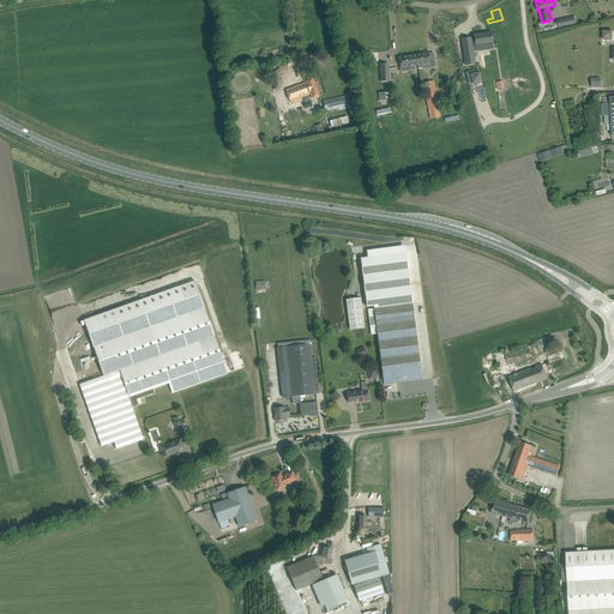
[(602,31),(602,41),(613,41),(613,31),(602,31)]
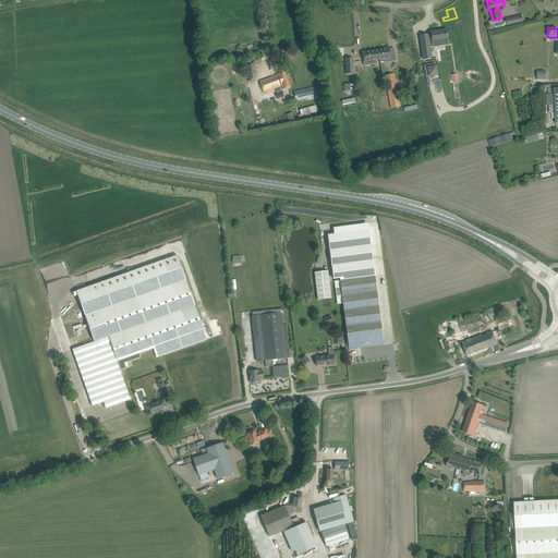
[(428,35),(420,36),(423,59),(432,58),(429,47),(438,46),(438,40),(444,39),(445,45),(448,45),(446,29),(431,33),(432,35),(428,36),(428,35)]
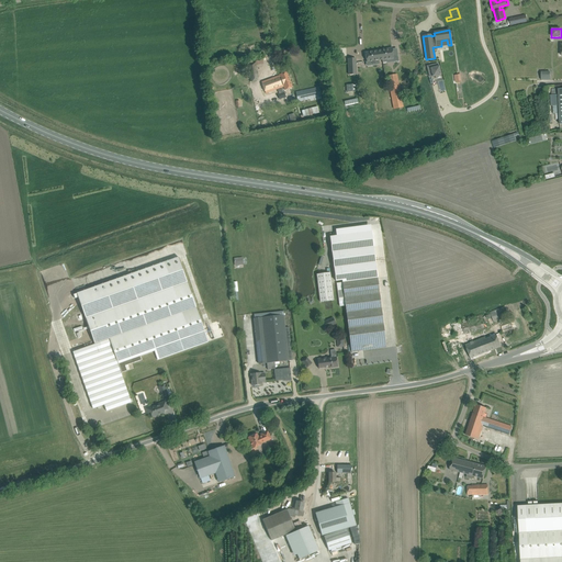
[(397,54),(393,55),(392,48),(389,48),(381,49),(381,51),(382,59),(383,63),(388,63),(386,59),(393,58),(394,63),(398,62),(397,54)]
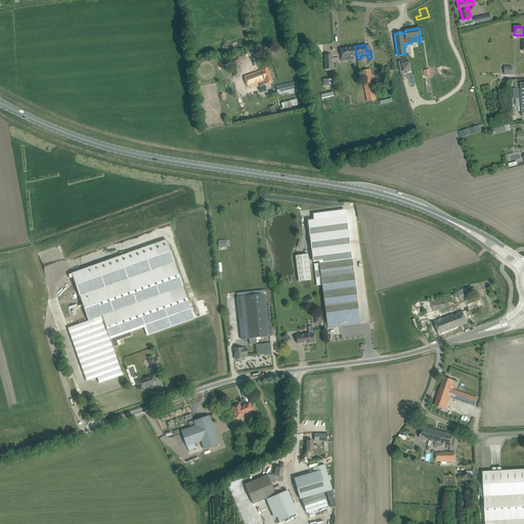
[(348,57),(349,60),(354,59),(353,56),(356,55),(355,47),(351,48),(341,49),(342,57),(348,57)]
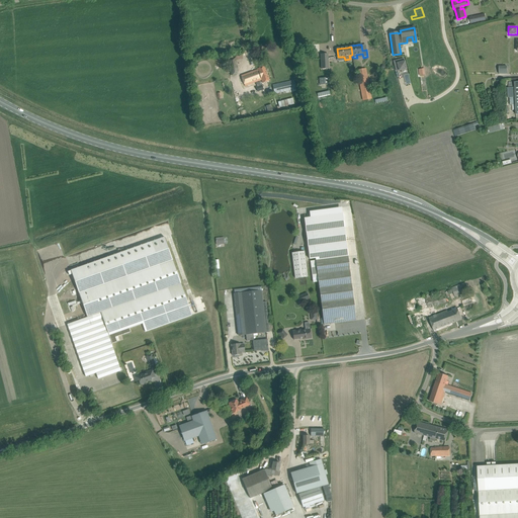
[(236,57),(228,59),(232,75),(238,74),(239,71),(236,57)]
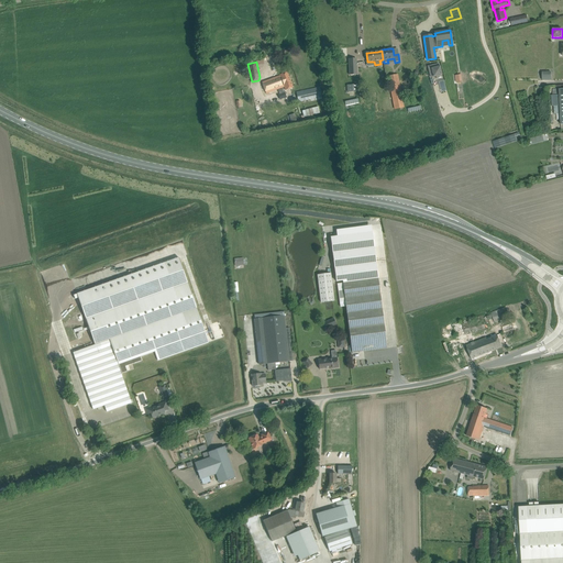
[(439,64),(428,66),(430,77),(432,77),(441,75),(439,64)]
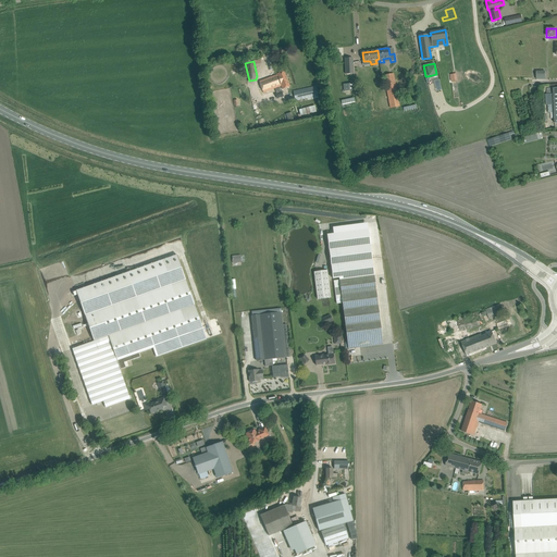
[(289,87),(284,72),(276,74),(277,75),(259,82),(263,93),(281,85),(283,89),(289,87)]
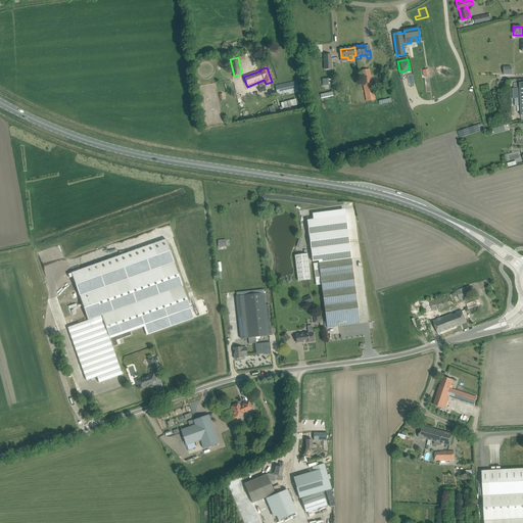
[(367,101),(375,99),(369,69),(361,70),(367,101)]
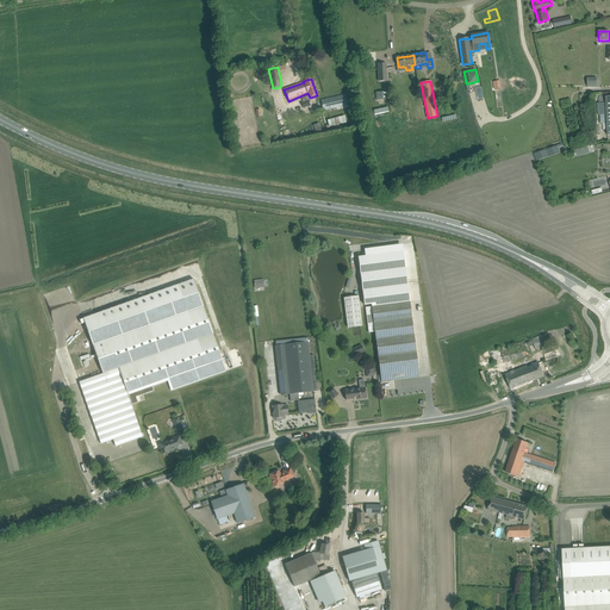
[(347,95),(322,100),(323,110),(328,110),(349,105),(347,95)]
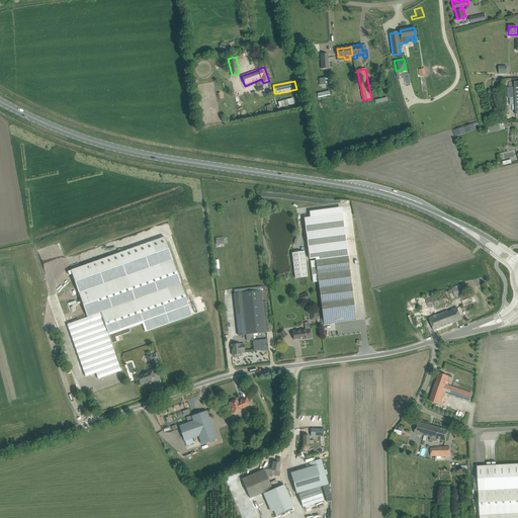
[(508,88),(507,88),(508,97),(509,97),(513,97),(515,97),(515,98),(516,114),(517,114),(517,81),(514,82),(514,87),(508,88)]
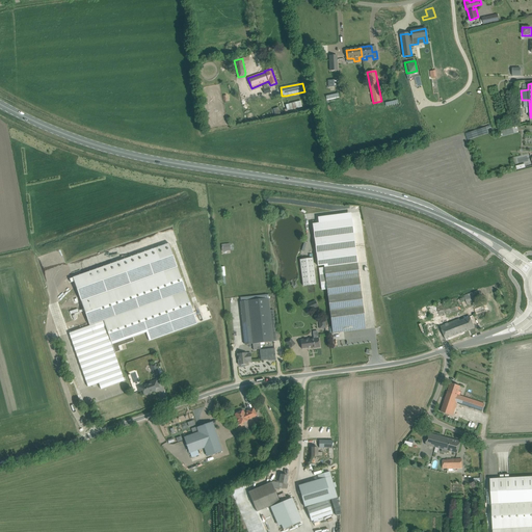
[(512,128),(502,131),(504,136),(514,133),(512,128)]
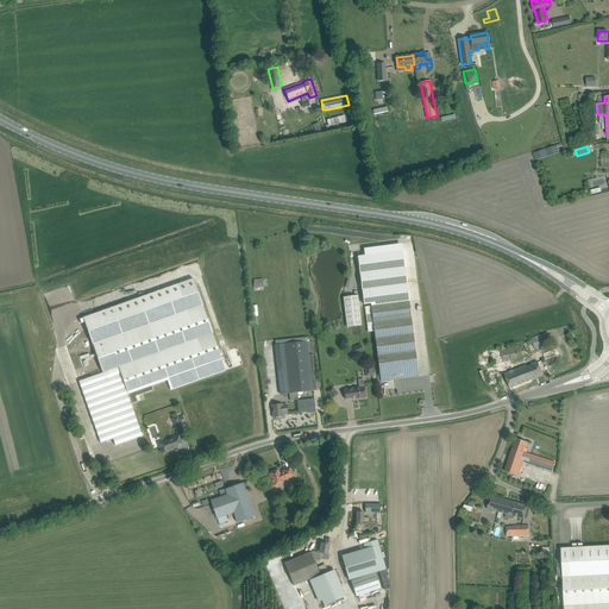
[(378,382),(419,377),(402,251),(358,257),(364,305),(370,303),(371,306),(365,307),(368,327),(374,326),(380,374),(377,375),(378,382)]
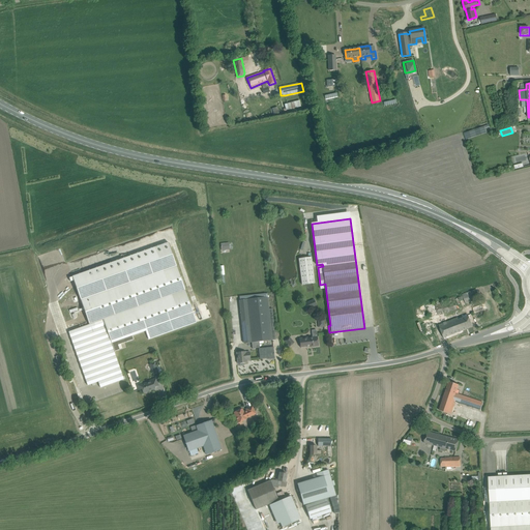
[(100,388),(124,380),(114,352),(119,350),(118,345),(134,340),(133,336),(146,331),(148,340),(197,323),(168,242),(154,247),(120,260),(72,276),(90,325),(68,332),(88,386),(98,382),(100,388)]
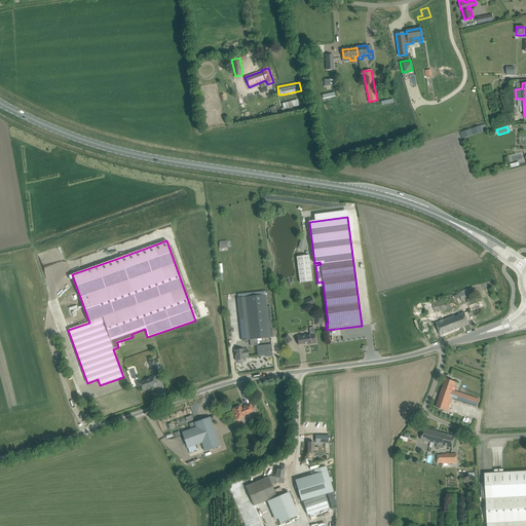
[(299,283),(312,282),(309,256),(296,257),(299,283)]
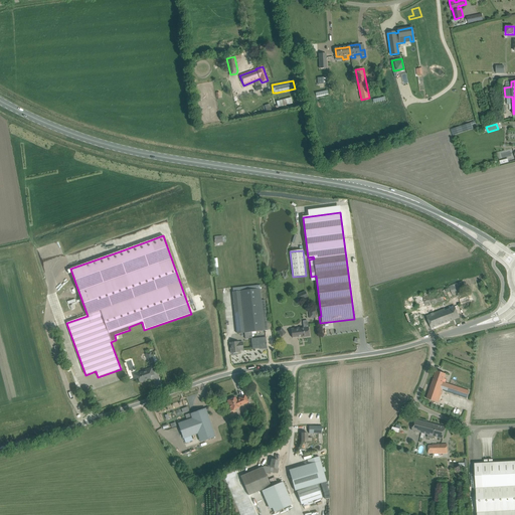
[(452,295),(465,291),(461,282),(449,286),(452,295)]
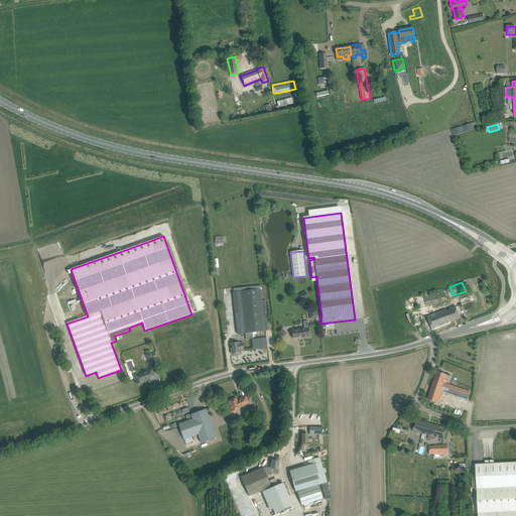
[(262,301),(260,289),(260,286),(233,288),(233,292),(238,335),(245,334),(249,334),(252,333),(268,332),(268,325),(269,325),(269,323),(268,323),(268,321),(267,321),(265,300),(262,301)]
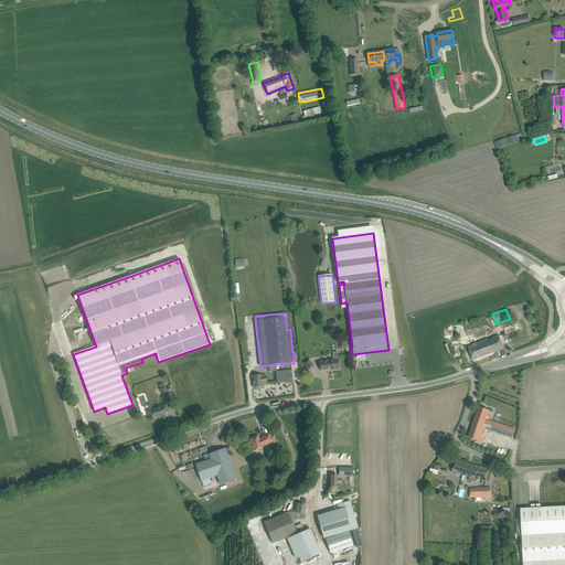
[(327,330),(338,327),(334,320),(324,324),(327,330)]
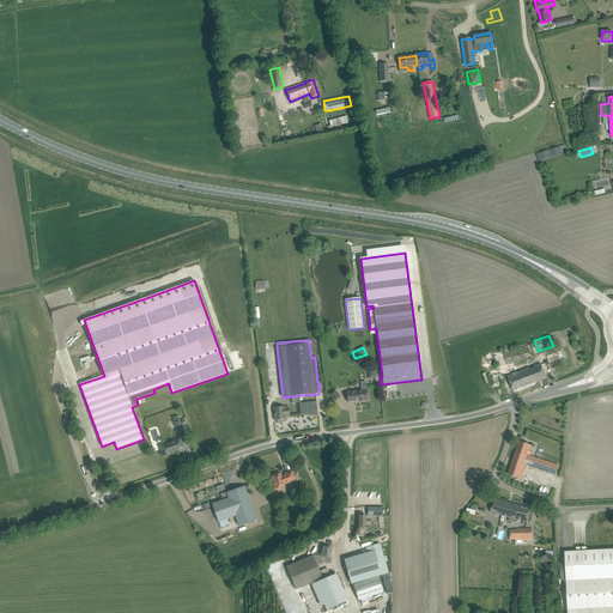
[(505,364),(520,362),(519,360),(528,358),(526,349),(503,353),(505,364)]
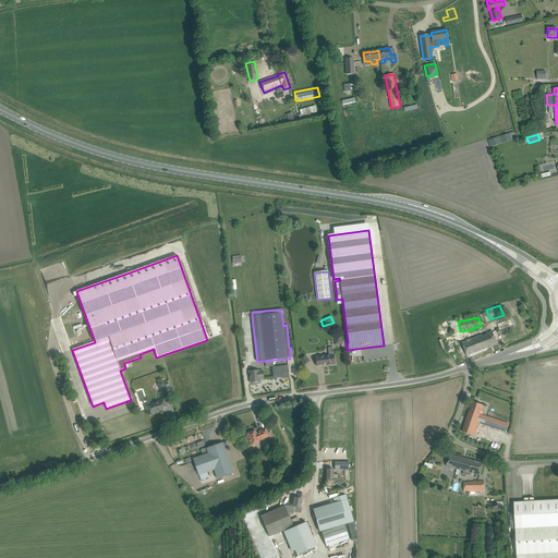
[(498,344),(493,332),(483,336),(482,335),(462,342),(468,355),(498,344)]
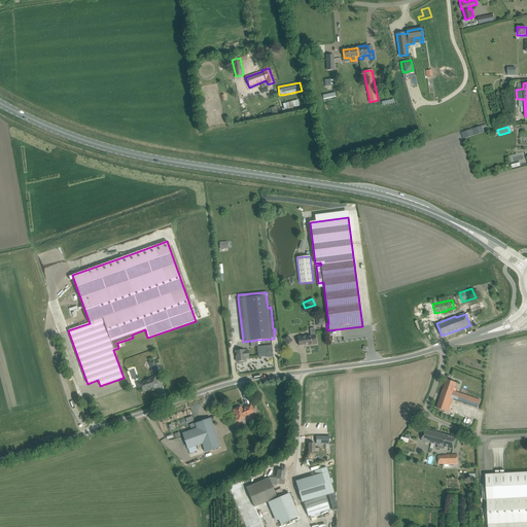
[(310,328),(311,336),(297,337),(299,346),(311,344),(311,345),(317,345),(315,328),(310,328)]
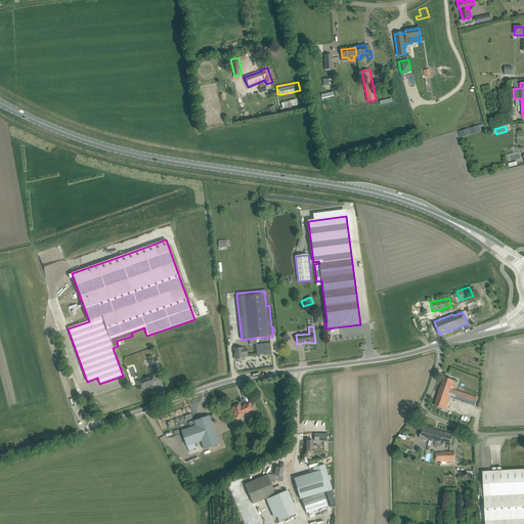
[(271,354),(270,351),(271,351),(271,350),(270,350),(270,344),(256,345),(257,355),(266,354),(266,355),(267,355),(271,354)]
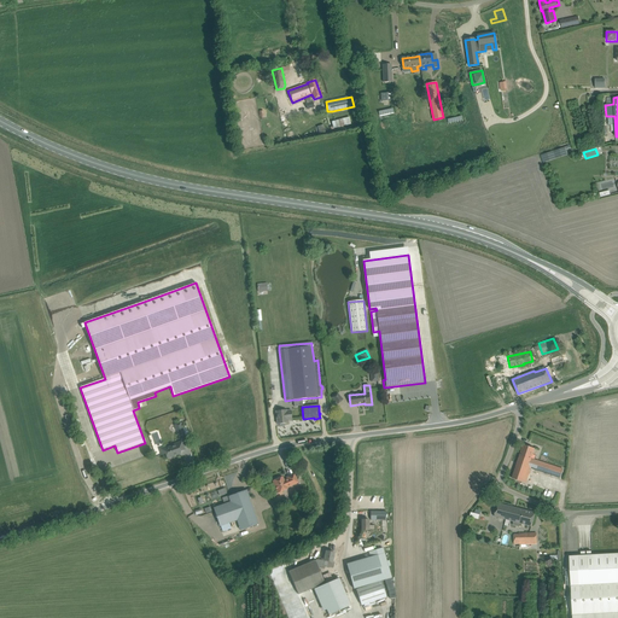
[(286,412),(286,410),(277,412),(278,425),(287,424),(287,420),(292,420),(291,410),(286,412)]
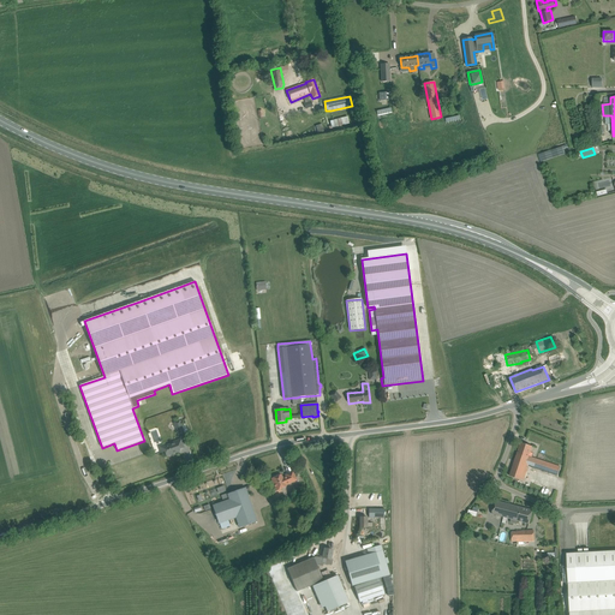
[(185,434),(180,421),(173,423),(175,428),(177,428),(179,436),(185,434)]
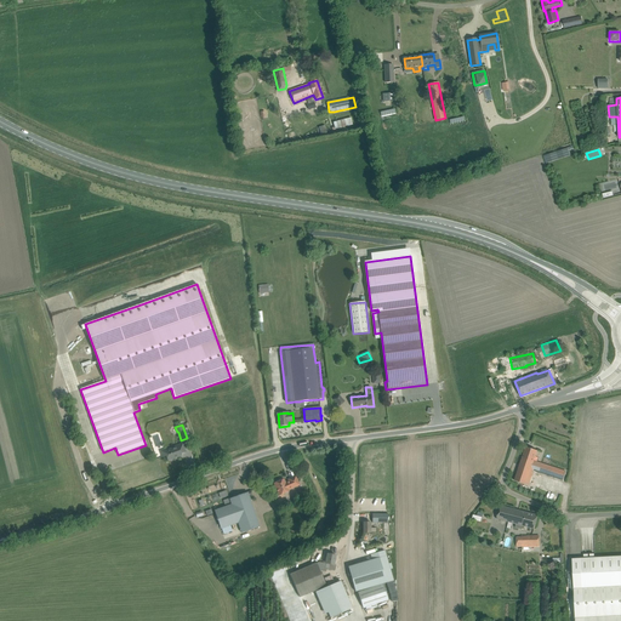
[(186,453),(183,446),(183,445),(183,444),(177,445),(178,446),(167,450),(166,449),(160,451),(163,457),(166,456),(169,461),(182,456),(181,454),(186,453)]
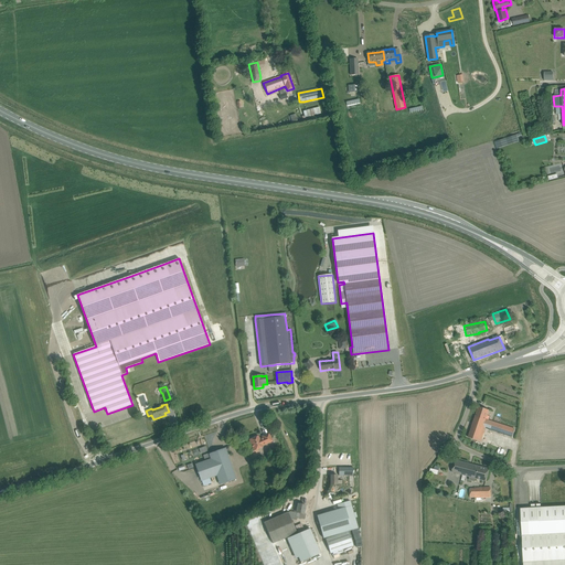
[(479,407),(468,437),(481,441),(481,440),(487,428),(512,437),(514,429),(486,419),(489,411),(479,407)]
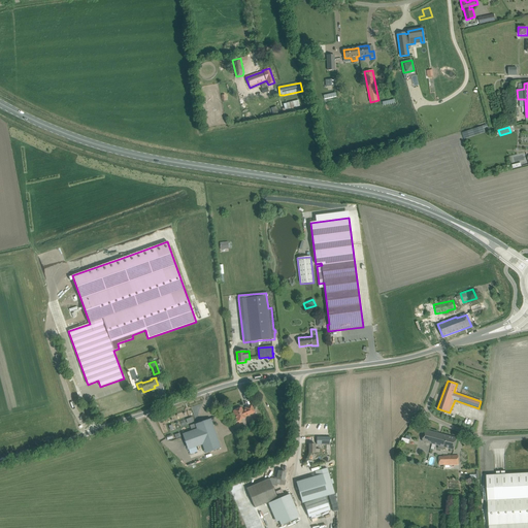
[(74,402),(79,400),(81,399),(76,384),(68,387),(74,402)]
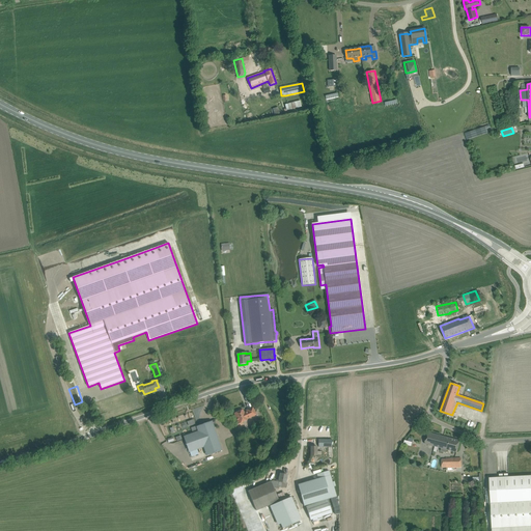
[(256,415),(253,408),(247,410),(247,412),(244,413),(243,410),(234,414),(236,419),(235,419),(238,424),(247,420),(247,419),(256,415)]
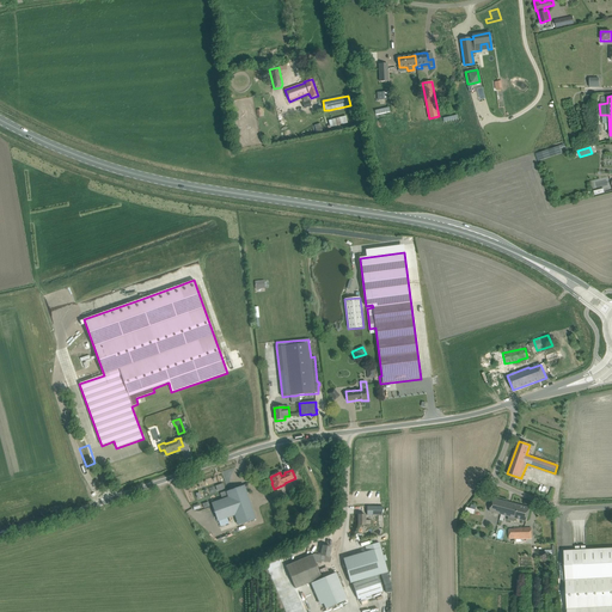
[(256,519),(246,491),(244,485),(226,491),(228,497),(212,503),(218,521),(234,515),(238,526),(256,519)]
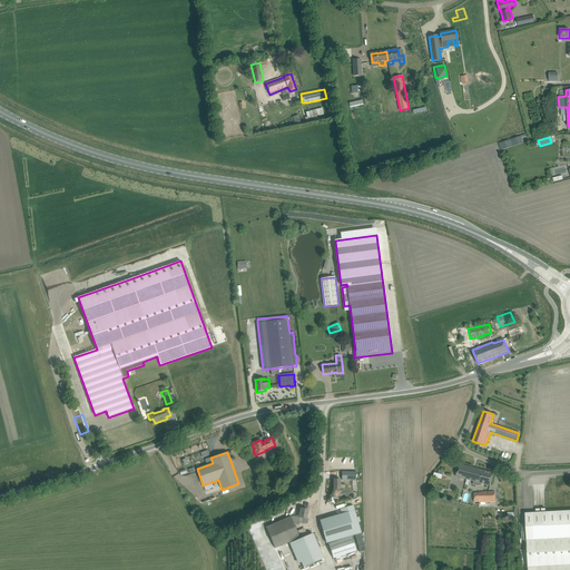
[(473,481),(477,469),(459,464),(455,477),(473,481)]
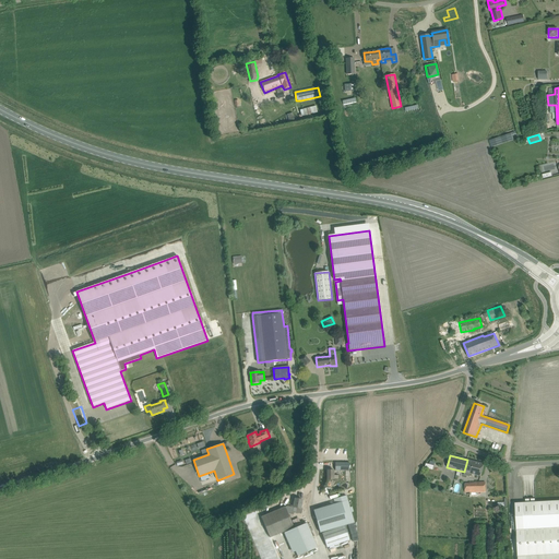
[(480,476),(484,464),(467,460),(464,472),(464,475),(470,476),(471,473),(480,476)]
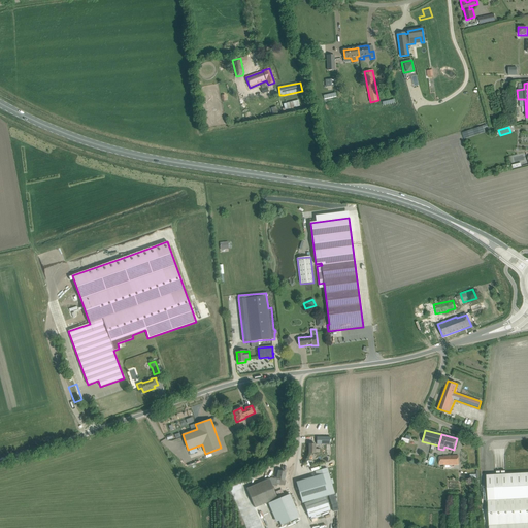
[(320,453),(320,449),(316,449),(316,444),(309,444),(309,453),(316,453),(320,453)]
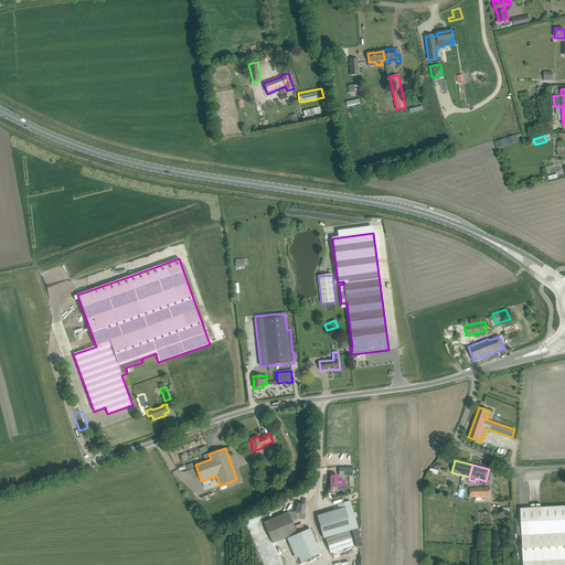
[(475,498),(491,497),(490,488),(475,488),(475,498)]
